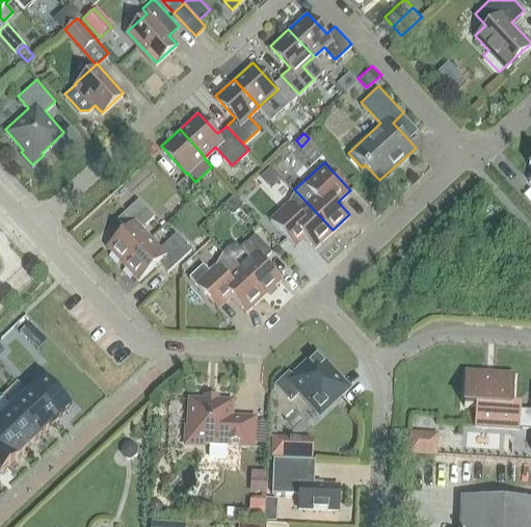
[(184,176),(178,181),(186,191),(192,185),(184,176)]
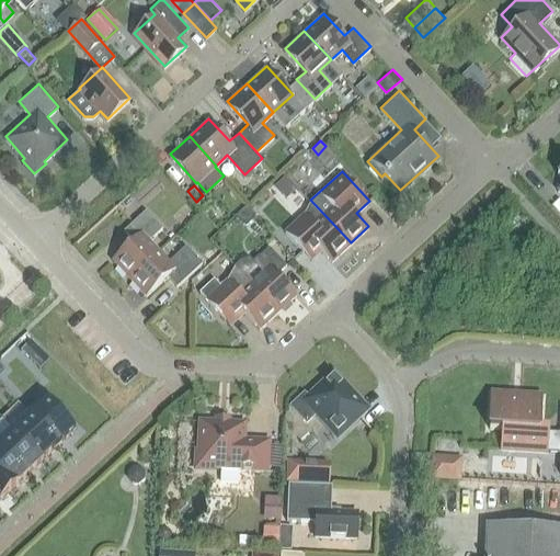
[(304,213),(285,229),(303,248),(312,239),(332,260),(351,242),(310,200),(308,202),(304,213)]
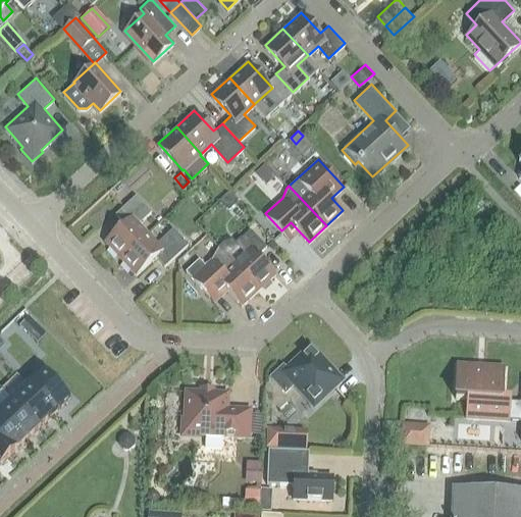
[(136,193),(115,212),(124,221),(105,240),(120,256),(148,230),(139,221),(152,210),(136,193)]
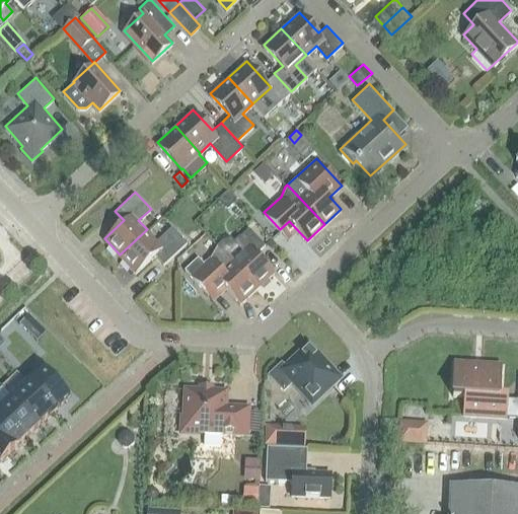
[(120,254),(129,265),(136,272),(155,253),(164,263),(188,241),(172,225),(156,239),(147,229),(120,254)]
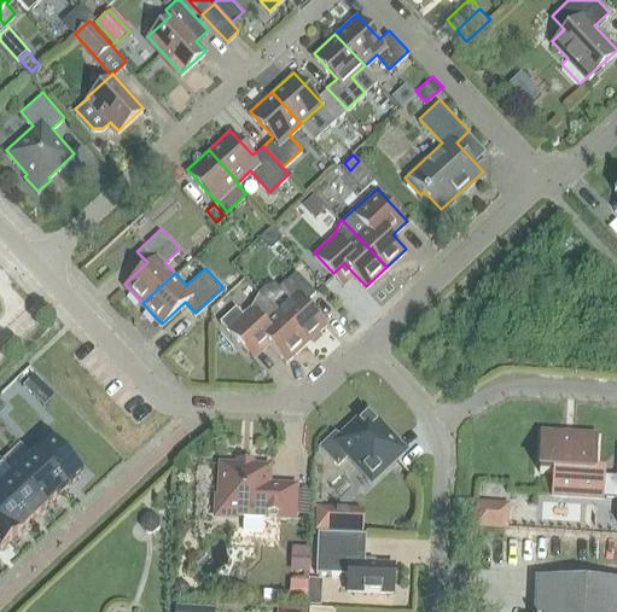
[(307,342),(326,322),(306,299),(316,290),(297,269),(279,285),(275,281),(265,286),(260,290),(307,342)]
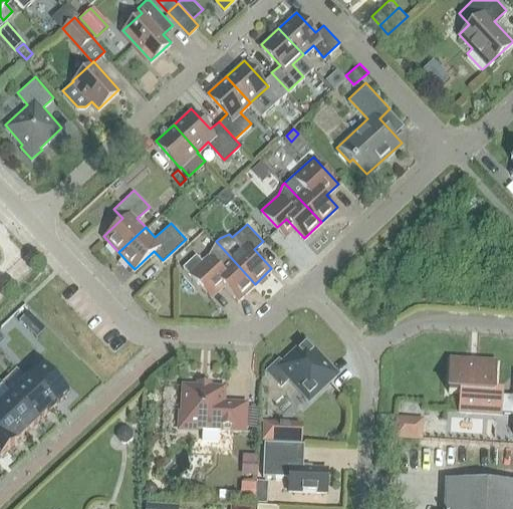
[(206,290),(219,278),(238,299),(255,284),(216,241),(209,253),(203,259),(196,252),(183,265),(206,290)]
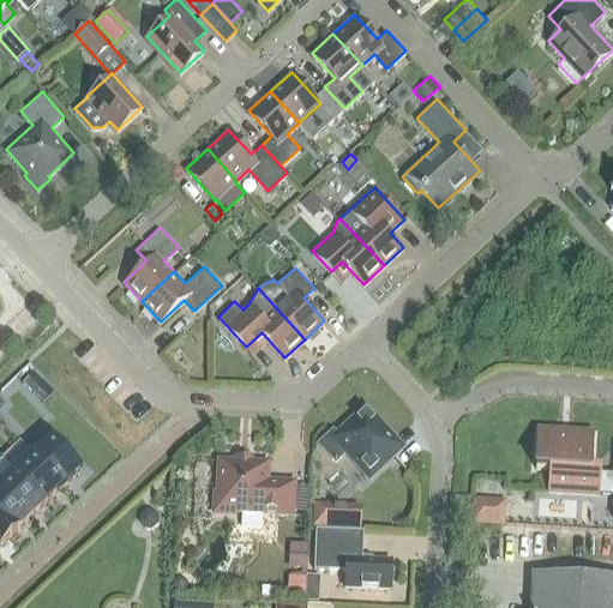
[(44,396),(55,387),(35,363),(24,372),(44,396)]
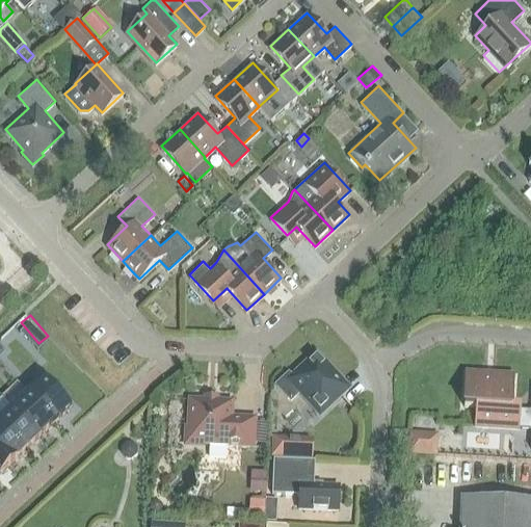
[(391,333),(399,324),(390,315),(381,322),(391,333)]
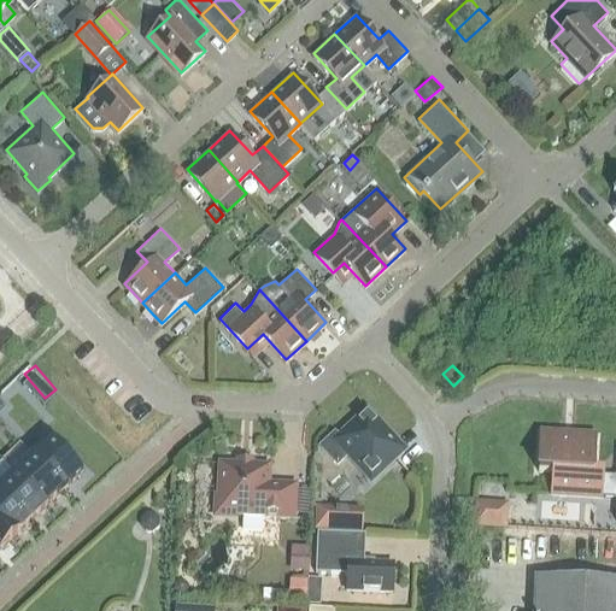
[(368,406),(340,433),(335,427),(318,442),(336,462),(348,452),(371,476),(396,453),(388,446),(397,438),(368,406)]
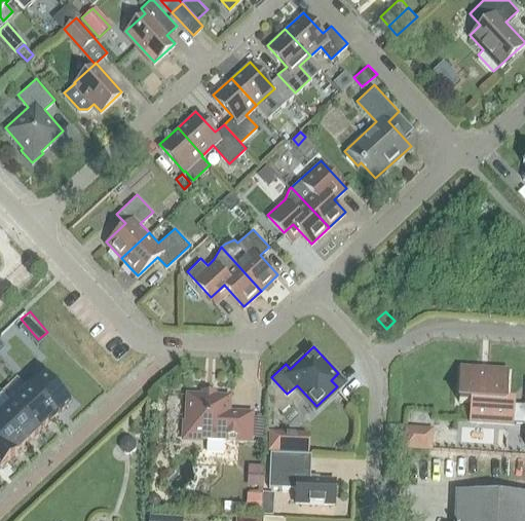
[(524,402),(513,402),(513,401),(505,400),(508,368),(461,366),(459,399),(472,400),(471,418),(512,421),(512,420),(524,420),(524,402)]
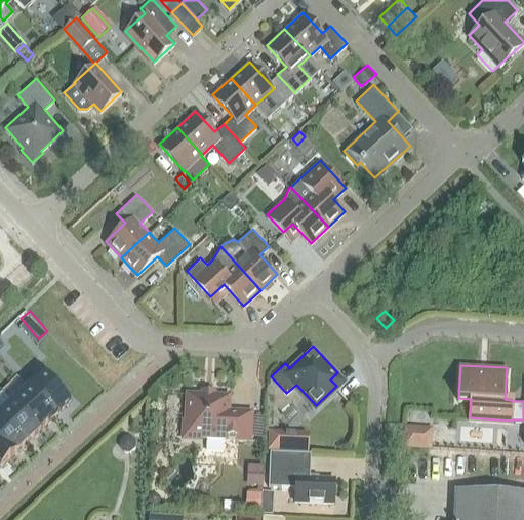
[(43,369),(28,384),(54,413),(71,398),(62,389),(43,369)]
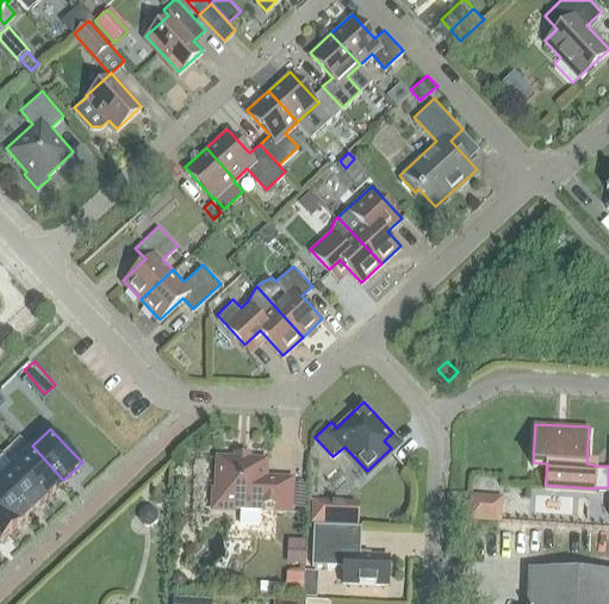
[(32,446),(14,462),(45,497),(63,480),(32,446)]
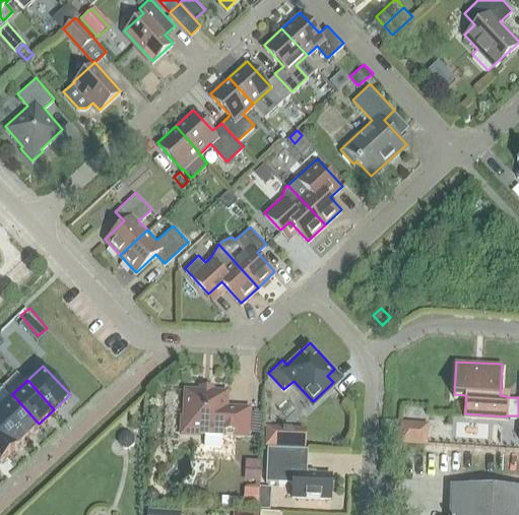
[(182,414),(181,432),(198,433),(198,430),(205,430),(205,441),(220,442),(221,431),(224,431),(223,433),(248,434),(249,430),(250,409),(250,405),(225,404),(226,390),(186,388),(185,414),(182,414)]
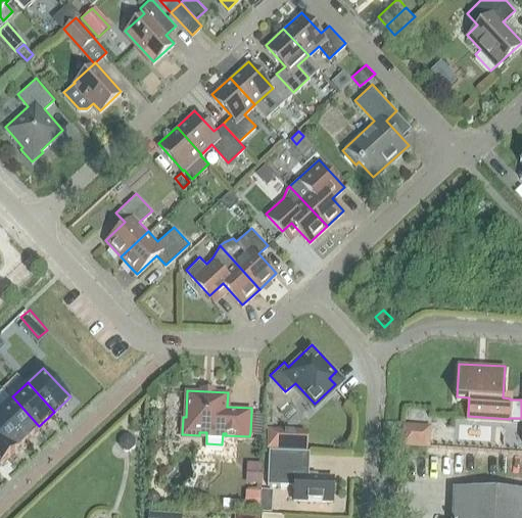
[(12,396),(0,408),(0,414),(24,440),(39,426),(12,396)]
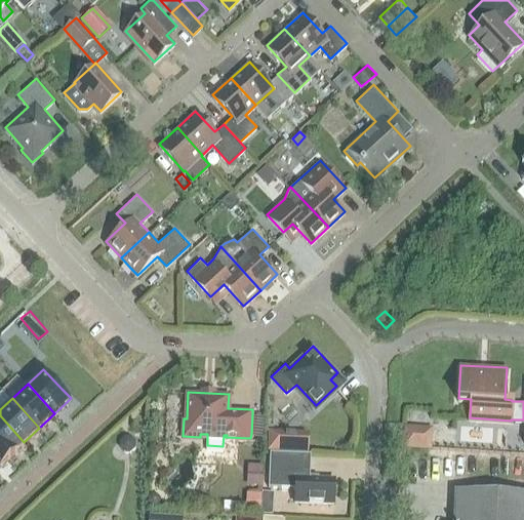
[(0,446),(8,456),(24,442),(0,415),(0,446)]
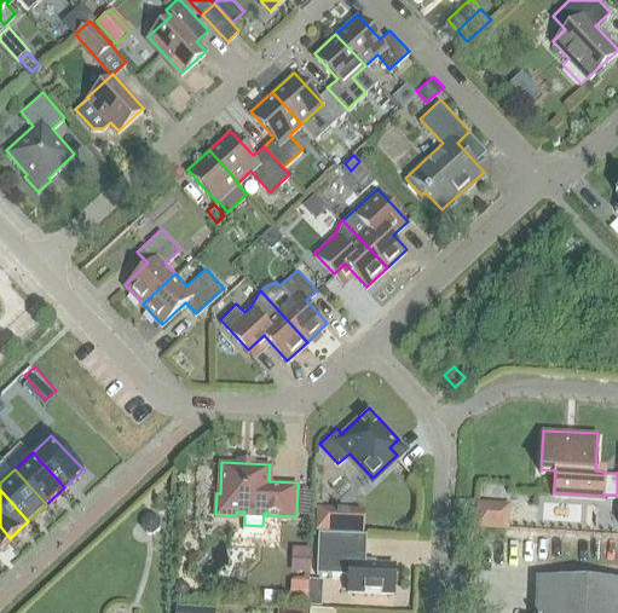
[(510,501),(477,498),(474,526),(509,527),(510,501)]
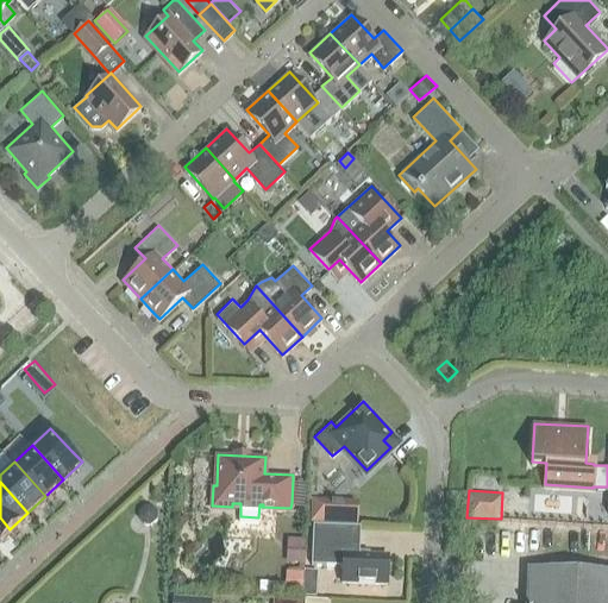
[(163,515),(144,495),(135,503),(140,510),(138,513),(151,526),(163,515)]
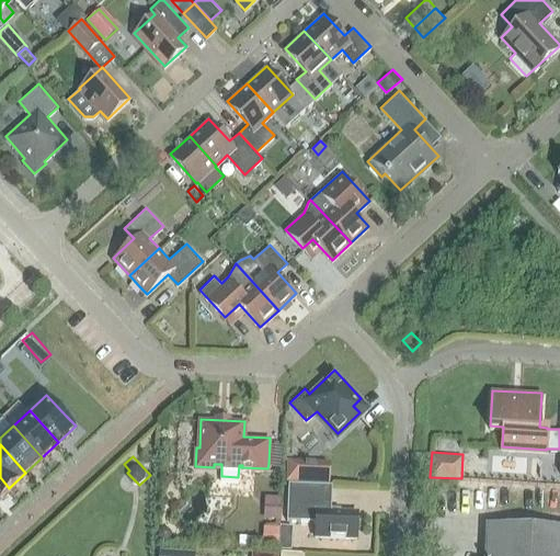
[(290,456),(289,477),(323,478),(329,479),(330,458),(324,458),(290,456)]
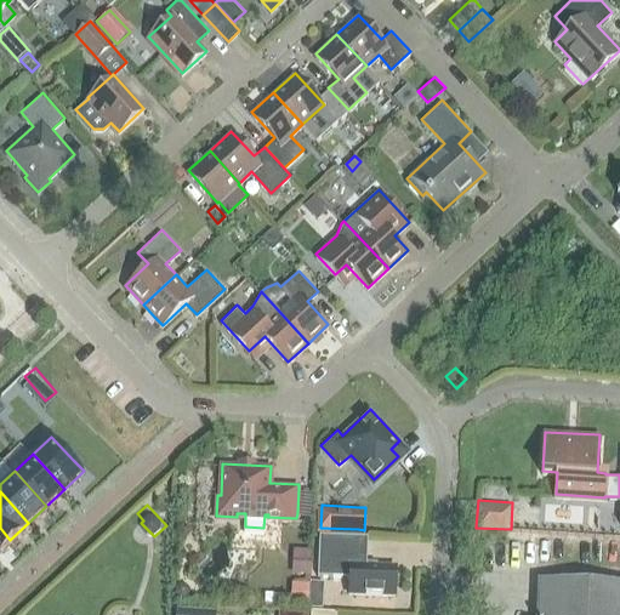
[(0,548),(10,540),(0,528),(0,548)]
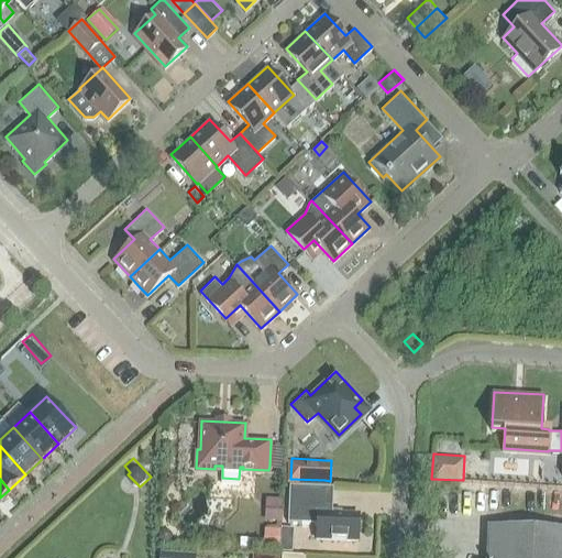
[(333,484),(289,482),(288,520),(317,521),(317,536),(357,537),(359,512),(332,510),(333,484)]
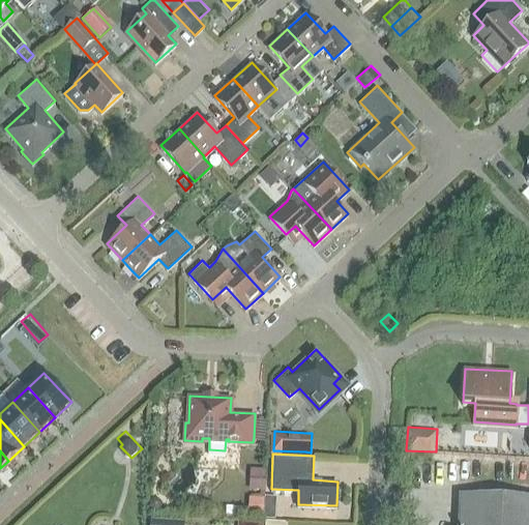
[(264,487),(265,475),(265,466),(254,465),(253,474),(253,475),(252,486),(264,487)]
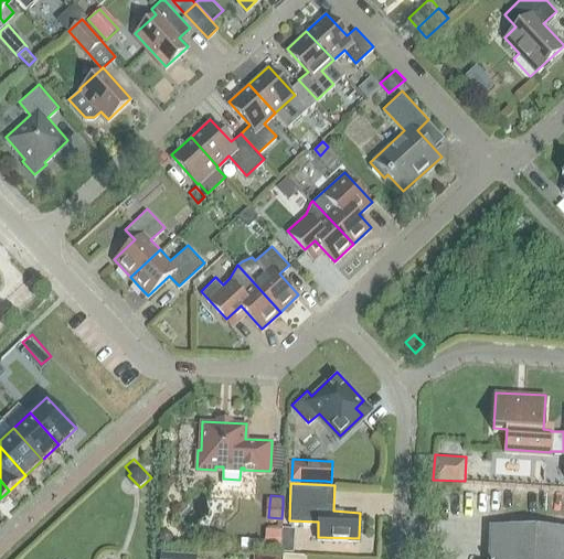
[(563,527),(490,524),(489,541),(488,558),(563,558),(563,527)]
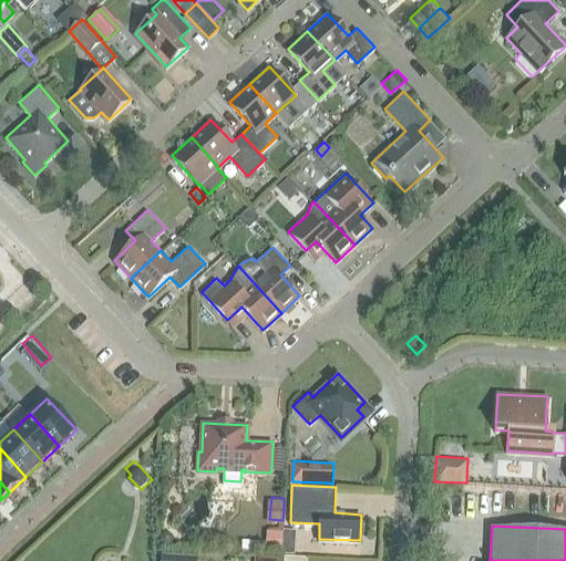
[(281,551),(295,552),(297,528),(283,527),(283,529),(281,548),(281,551)]
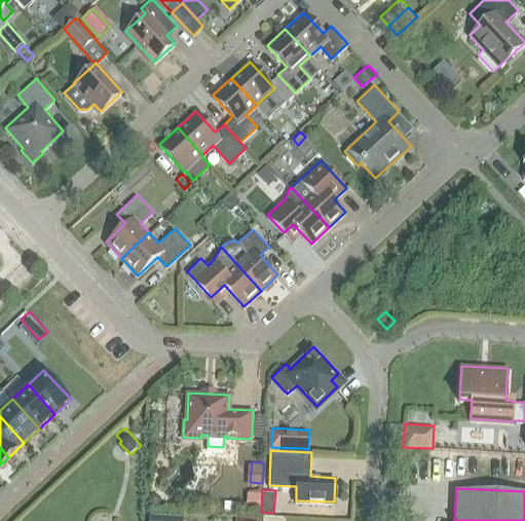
[(152,492),(149,495),(150,499),(153,503),(157,503),(160,499),(160,495),(157,492),(152,492)]
